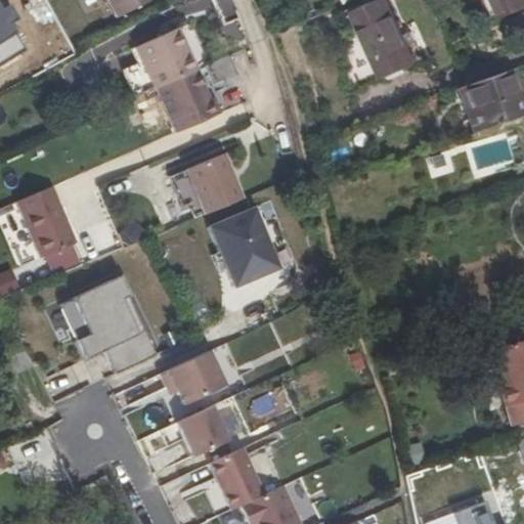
[(151,0),(106,0),(117,18),(151,0)]
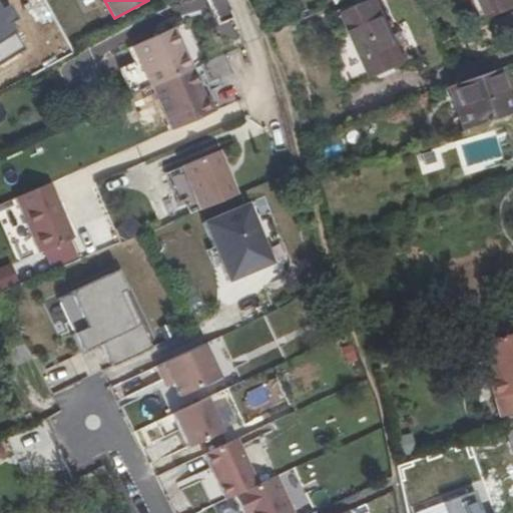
[(405,60),(376,0),(375,0),(345,14),(355,36),(336,45),(353,83),(405,60)]
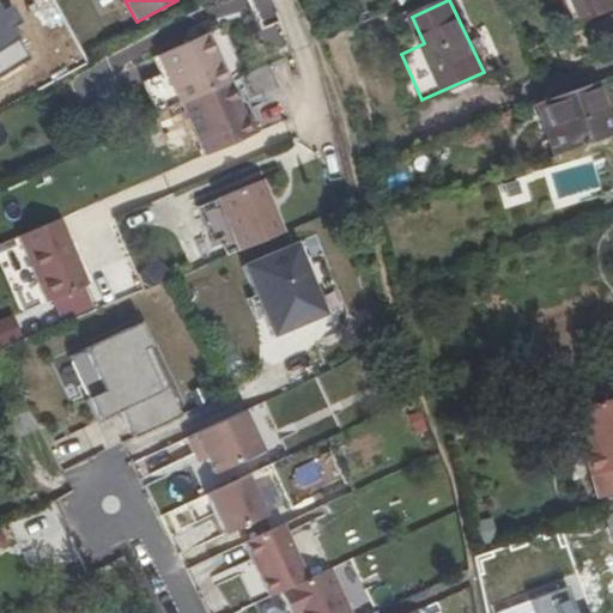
[(486,0),(463,0),(467,12),(489,6),(486,0)]
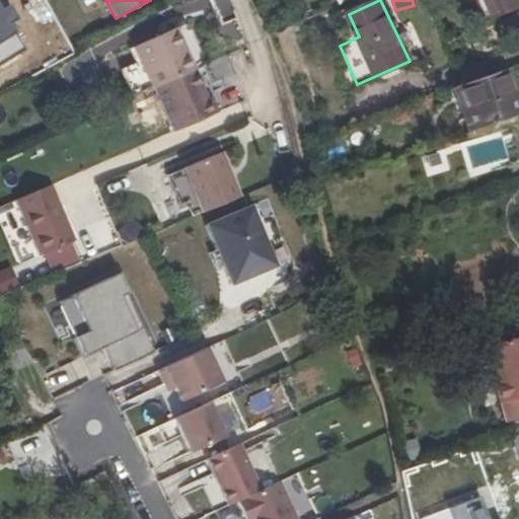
[(518,0),(485,0),(493,18),(518,6),(518,0)]
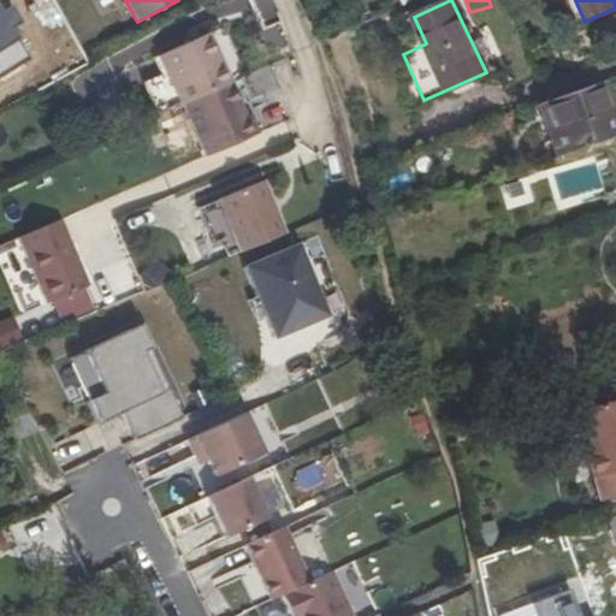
[(0,77),(31,61),(4,9),(0,11),(0,77)]
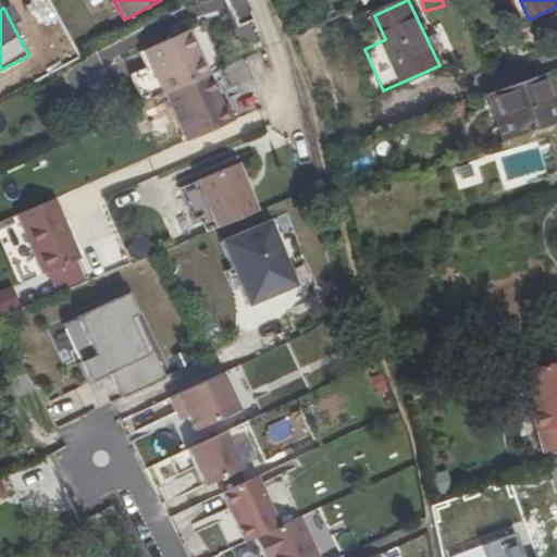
[(165,95),(209,74),(188,31),(143,52),(163,95),(165,95)]
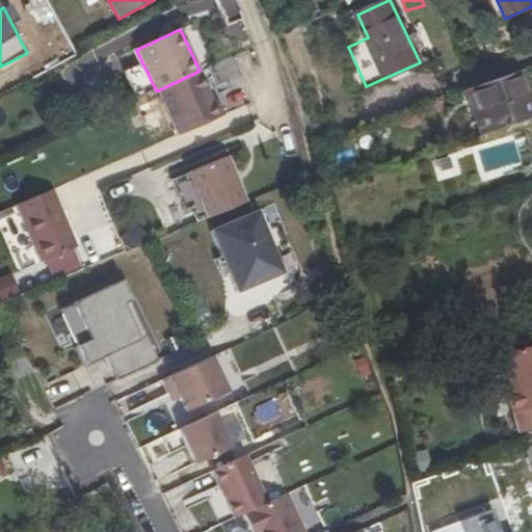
[(139,65),(126,71),(132,88),(145,83),(139,65)]
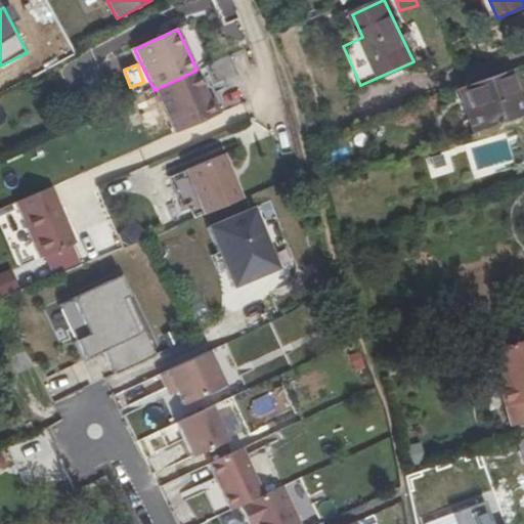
[(197,70),(156,89),(177,133),(222,113),(215,97),(211,99),(197,70)]
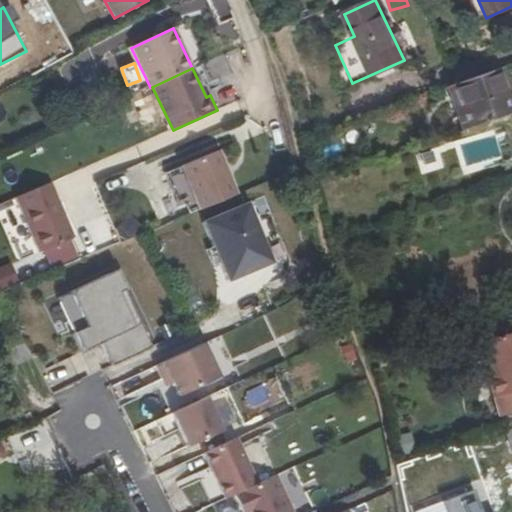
[(511,111),(511,104),(499,68),(453,84),(446,86),(462,129),(511,111)]
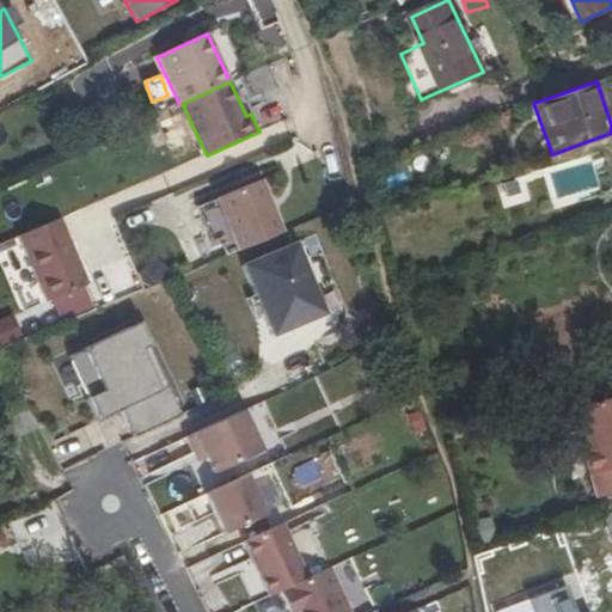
[(240,251),(287,232),(265,181),(200,207),(215,243),(234,236),(240,251)]
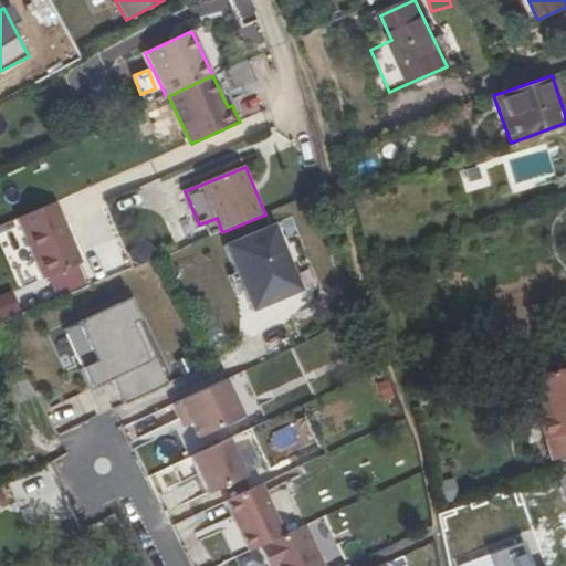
[(43,280),(82,262),(55,201),(17,218),(43,280)]
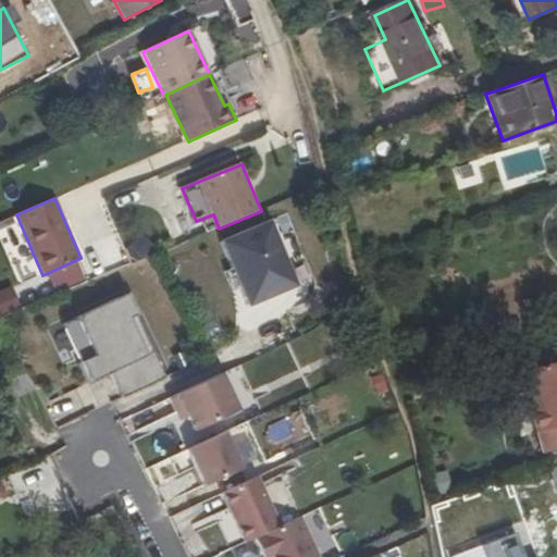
[(299,287),(269,223),(219,244),(232,270),(223,273),(234,296),(239,294),(249,310),(299,287)]
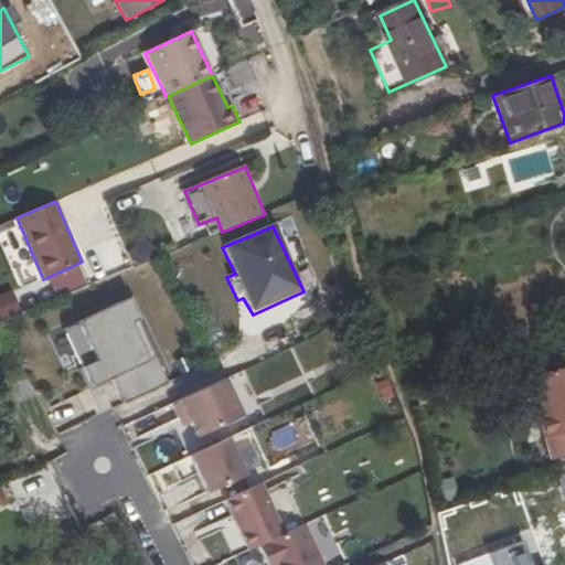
[(168,385),(128,301),(62,332),(86,397),(108,386),(119,408),(168,385)]
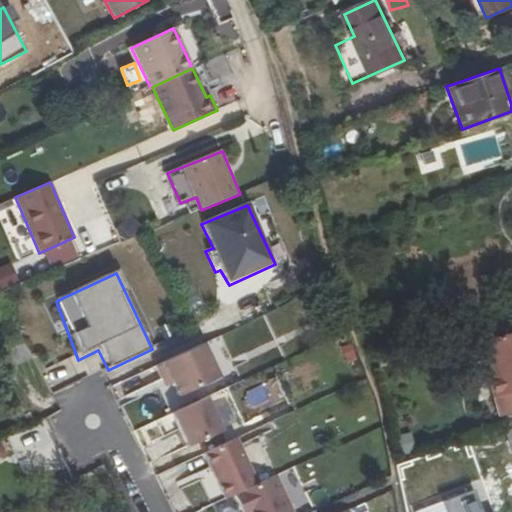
[(511,412),(511,332),(481,342),(491,376),(486,377),(493,398),(504,395),(510,413),(511,412)]
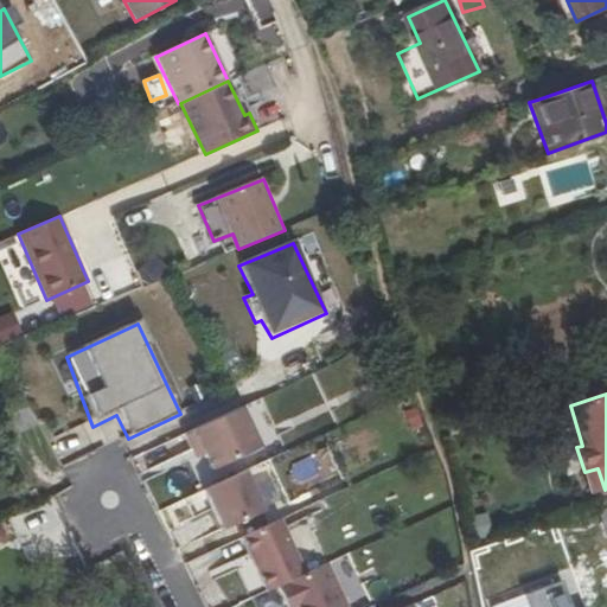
[(262,452),(240,408),(193,429),(216,472),(262,452)]
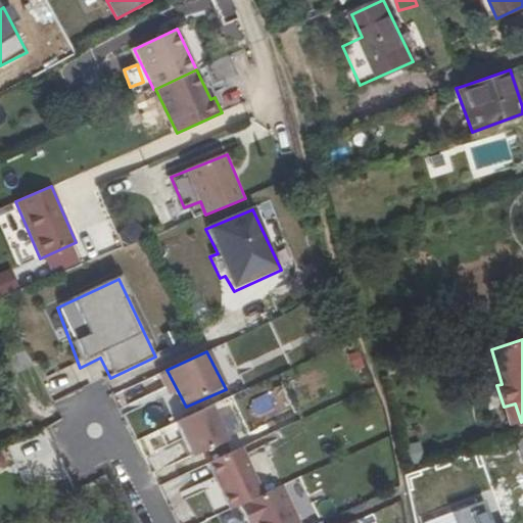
[(227,442),(210,406),(175,422),(190,459),(227,442)]
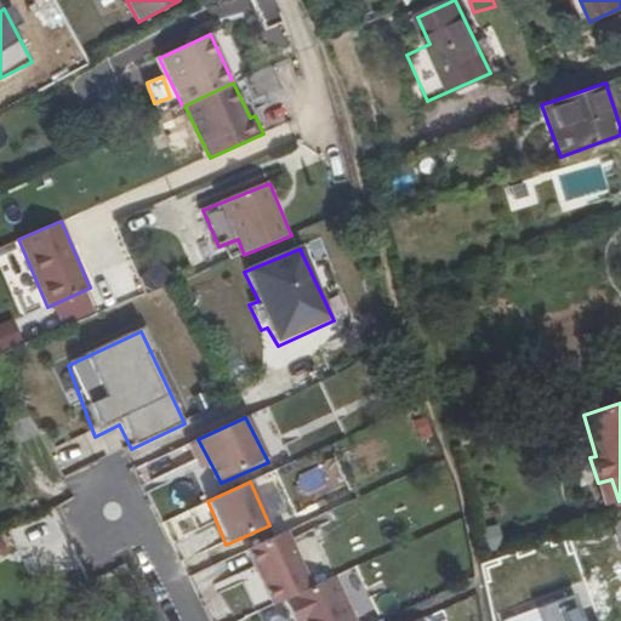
[(311,587),(285,535),(248,552),(272,605),(281,600),(311,587)]
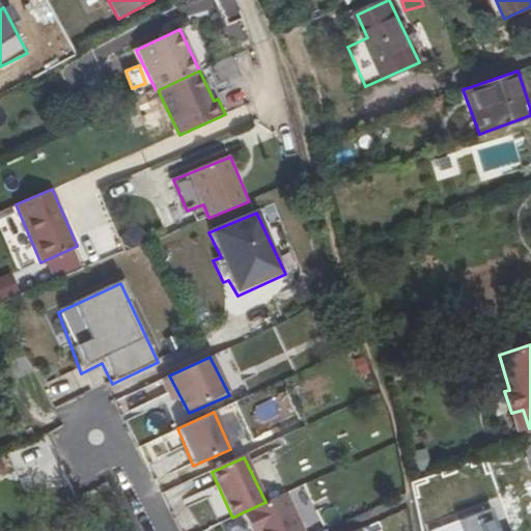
[(427,473),(423,460),(408,465),(413,476),(427,473)]
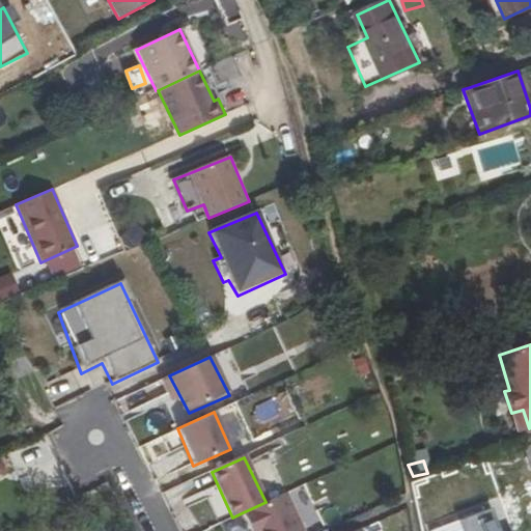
[(304,530),(285,495),(241,513),(248,530),(304,530)]
